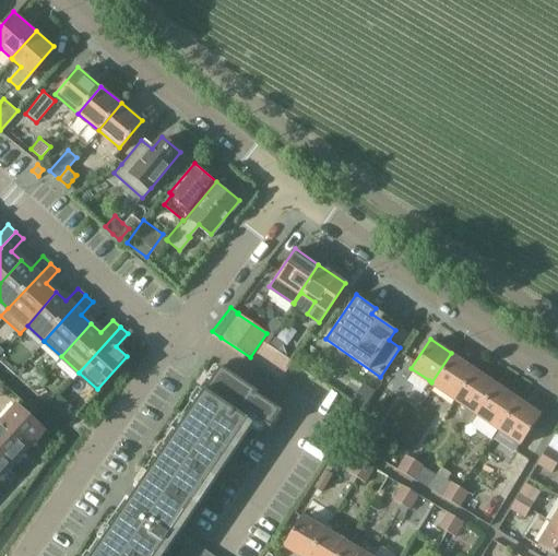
[(293,359),(266,343),(256,361),(281,377),(293,359)]
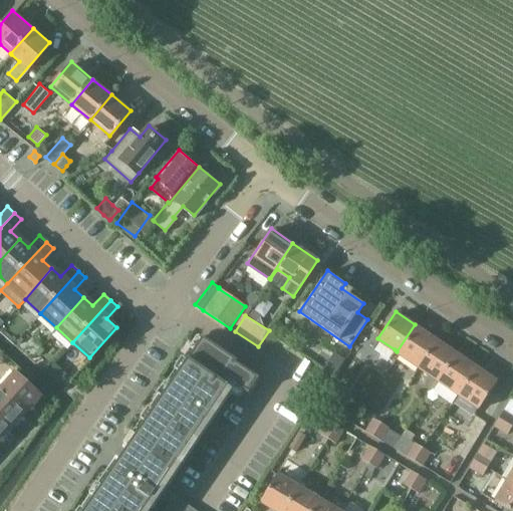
[(436,338),(415,324),(397,351),(417,365),(436,338)]
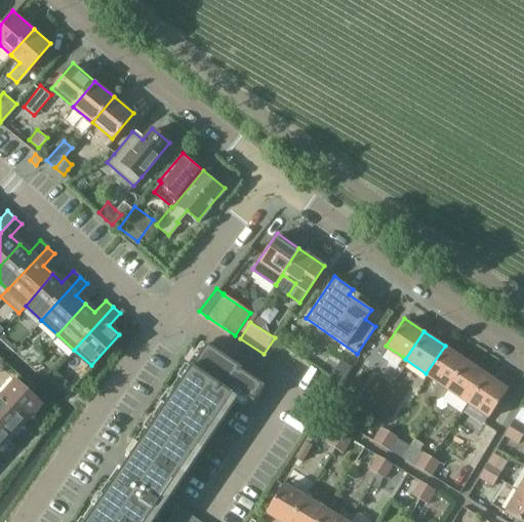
[(113,482),(109,479),(107,482),(111,485),(104,496),(107,499),(99,510),(91,505),(89,508),(94,511),(85,521),(152,521),(168,499),(241,393),(253,401),(264,386),(201,344),(199,346),(207,352),(201,360),(198,358),(192,366),(188,363),(186,366),(194,371),(187,383),(183,379),(174,392),(170,389),(168,392),(176,397),(169,407),(165,405),(157,417),(153,414),(151,416),(159,423),(152,433),(148,431),(139,443),(135,440),(125,455),(129,458),(122,468),(118,466),(117,468),(121,471),(113,482)]
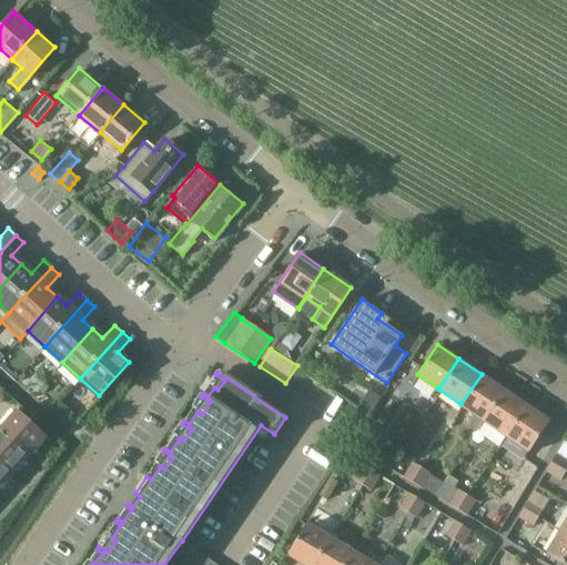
[(504,390),(482,374),(461,404),(484,420),(504,390)]
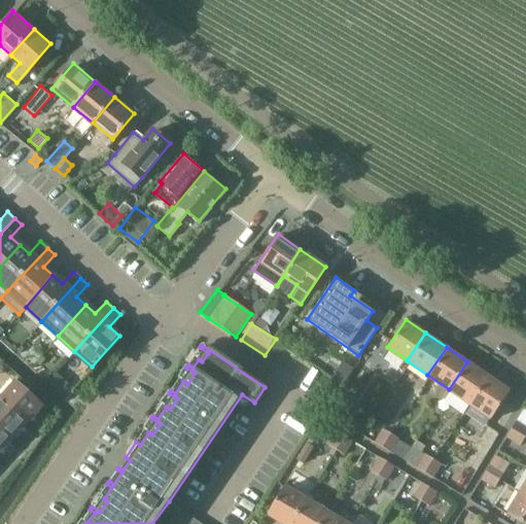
[(488,376),(467,361),(449,389),(469,404),(488,376)]
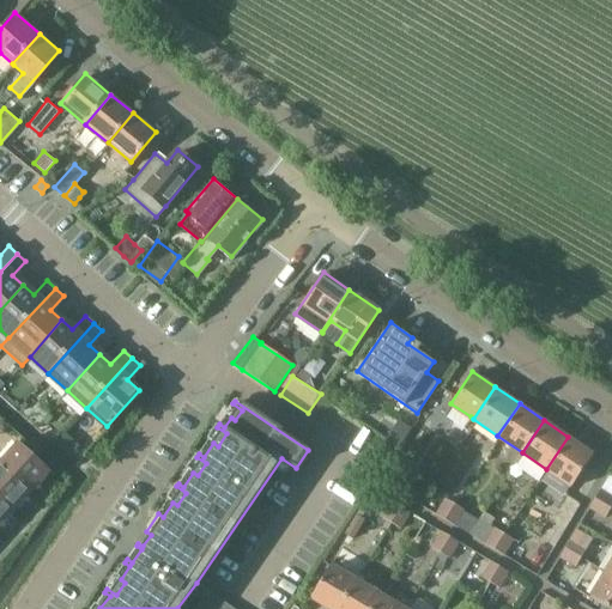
[(570,485),(592,454),(568,437),(546,469),(570,485)]
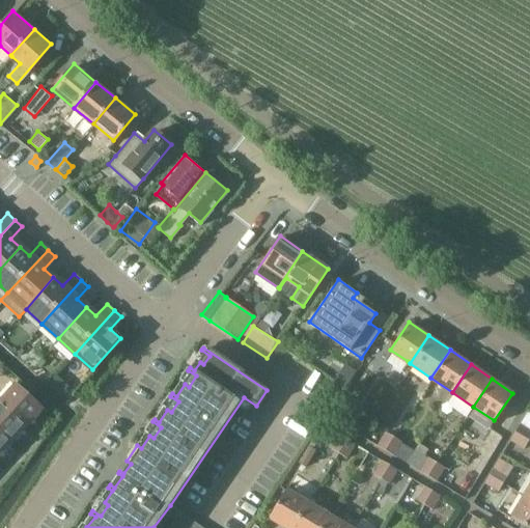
[(43,408),(15,383),(0,398),(0,400),(27,425),(43,408)]
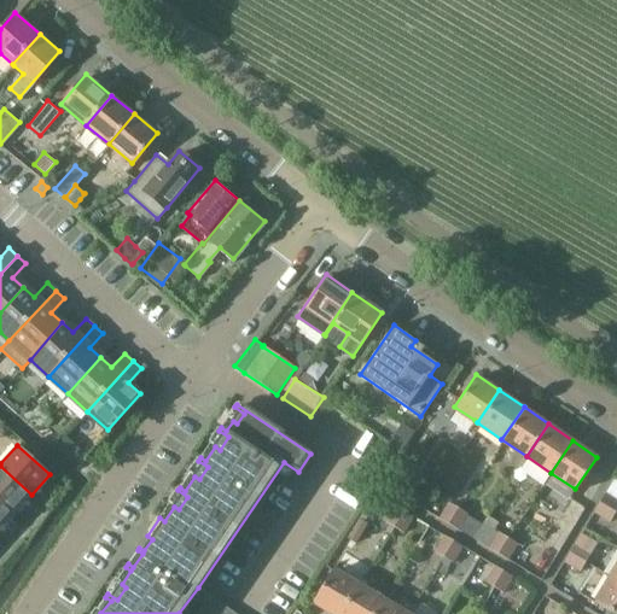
[(31,495),(0,466),(0,502),(13,514),(31,495)]
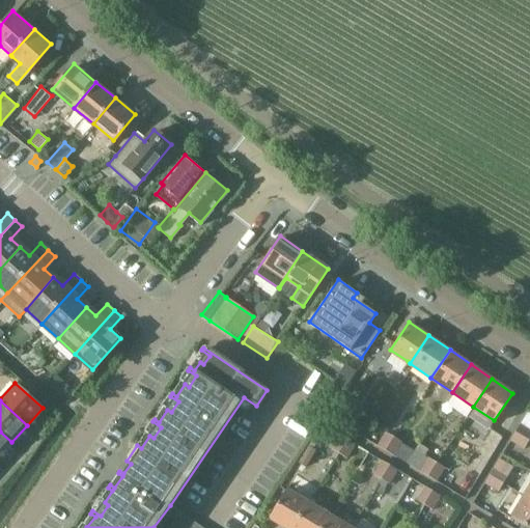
[(359,432),(363,425),(347,415),(343,422),(359,432)]
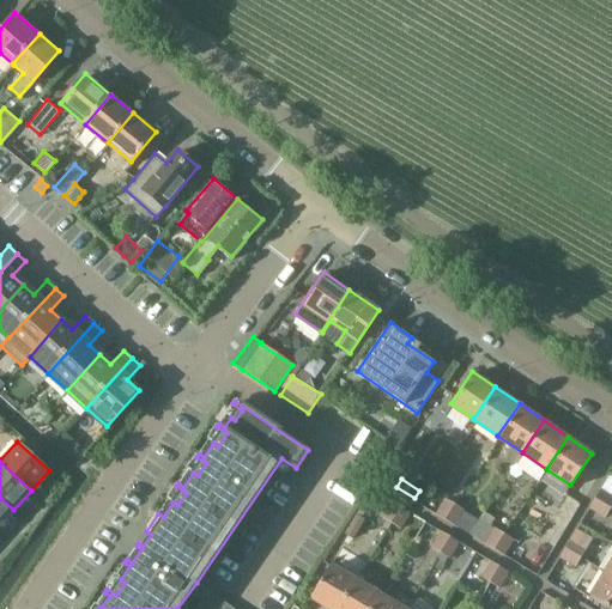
[(610,505),(611,501),(611,494),(600,487),(595,497),(610,505)]
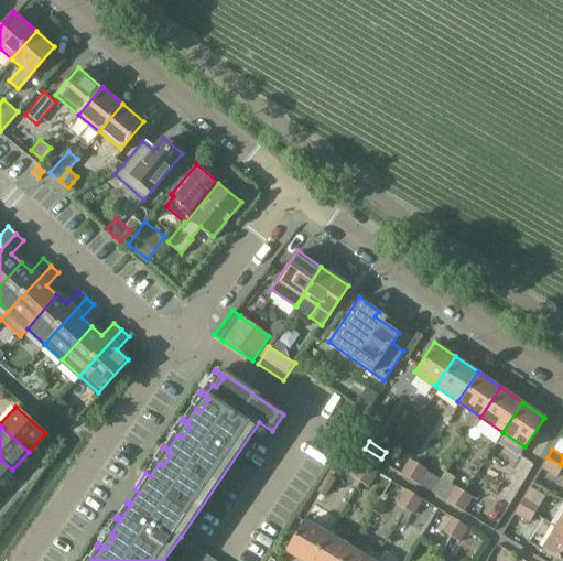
[(359,479),(369,463),(360,457),(350,474),(359,479)]
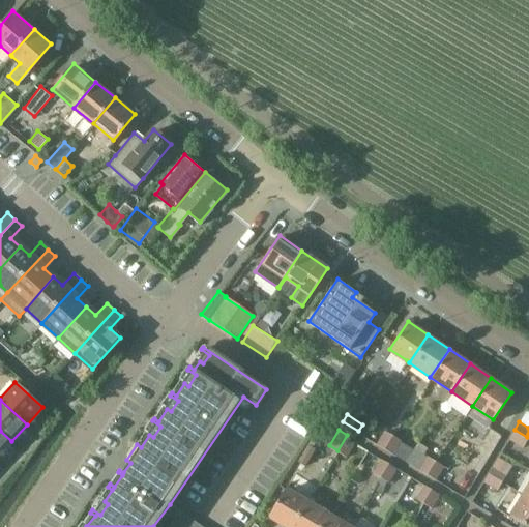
[(393,454),(402,441),(384,430),(376,442),(393,454)]
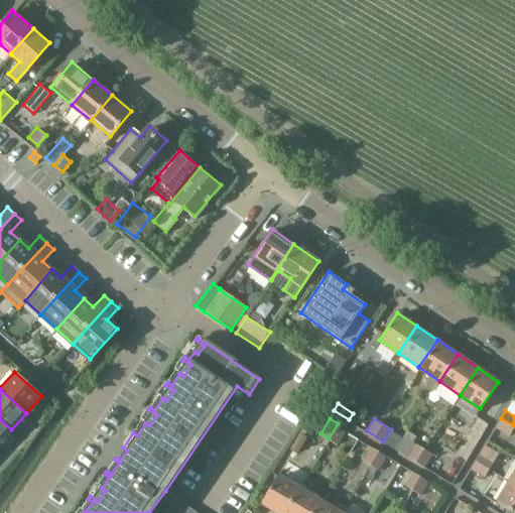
[(513,425),(501,418),(495,427),(508,434),(513,425)]
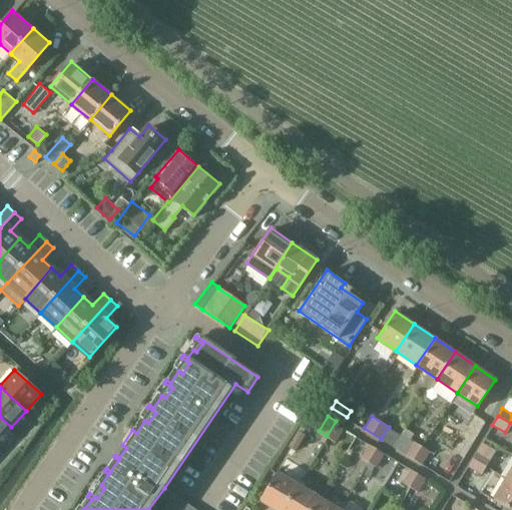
[(0,439),(11,427),(0,417),(0,439)]
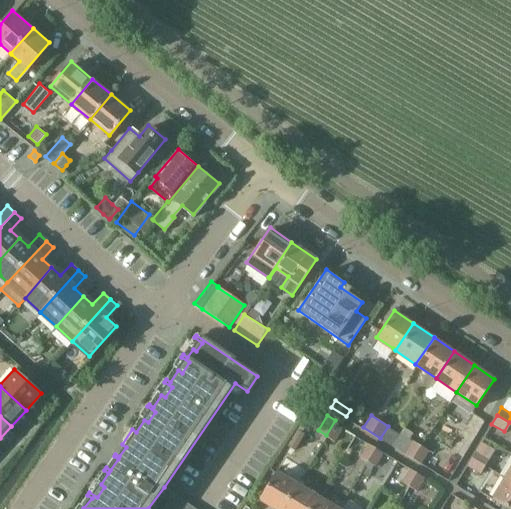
[(335,420),(326,435),(334,440),(344,425),(335,420)]
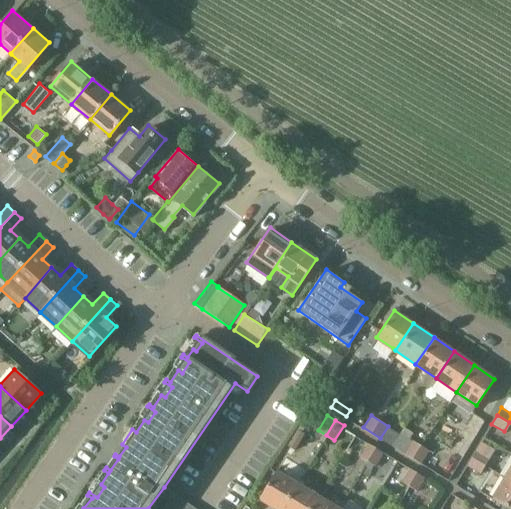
[(388,426),(380,438),(397,448),(410,430),(404,427),(400,433),(388,426)]
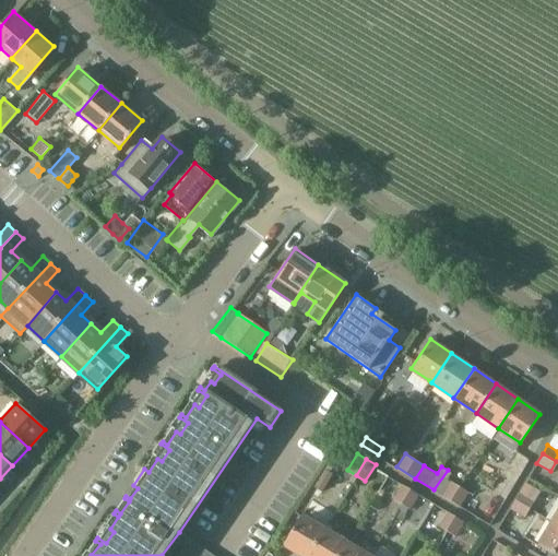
[(318,495),(332,472),(325,468),(311,489),(318,495)]
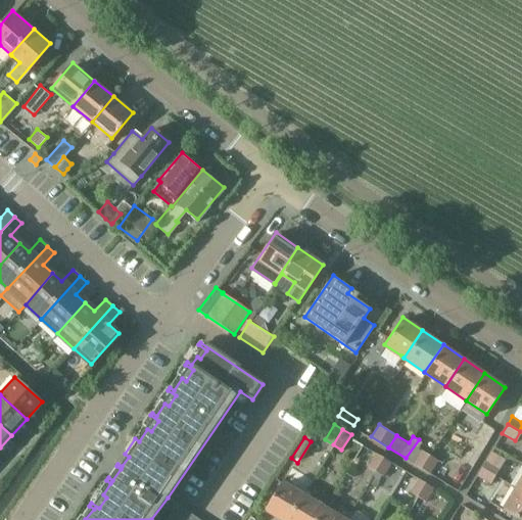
[(419,439),(406,458),(423,469),(431,457),(418,447),(422,441),(419,439)]
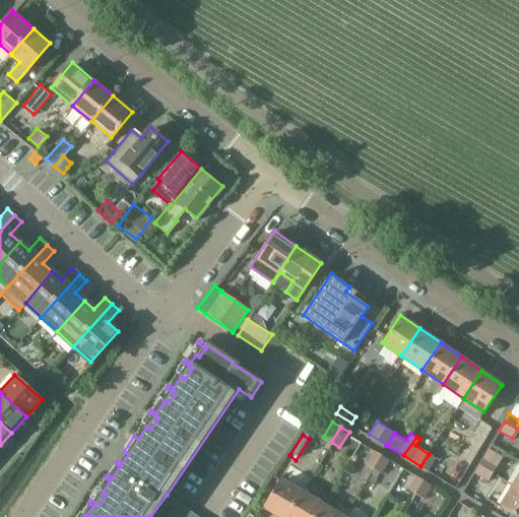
[(373,467),(382,452),(374,447),(365,462),(373,467)]
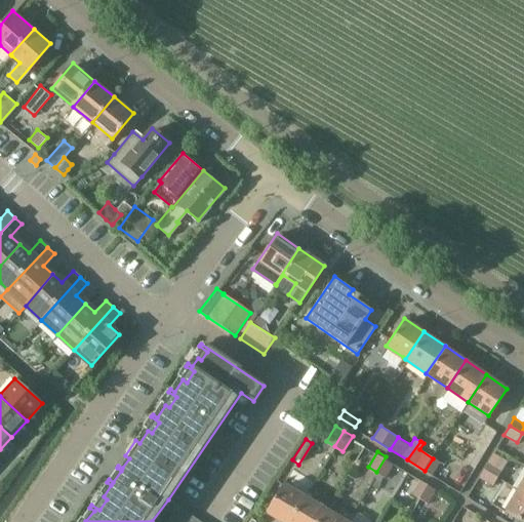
[(386,456),(376,472),(386,478),(395,463),(386,456)]
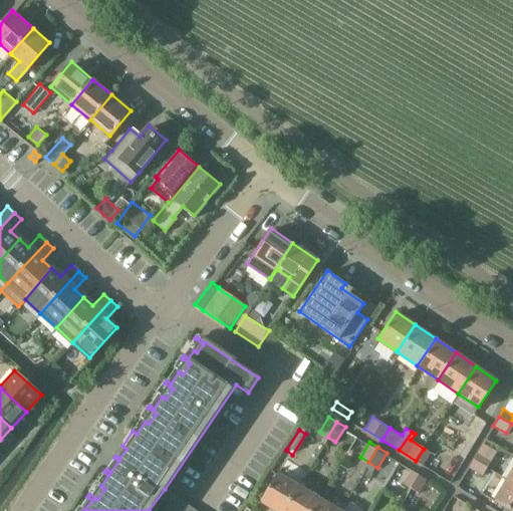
[(424,449),(416,461),(422,465),(430,452),(424,449)]
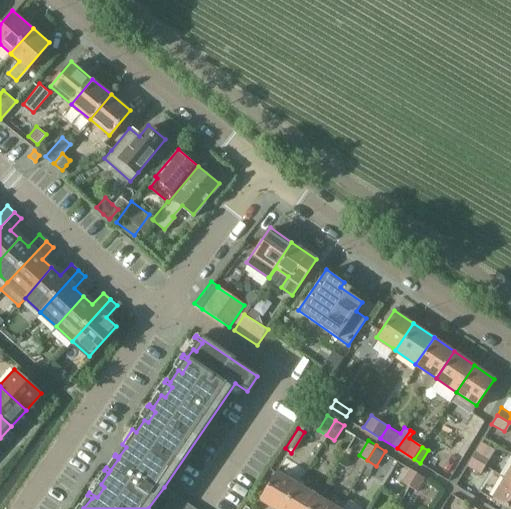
[(472,456),(485,464),(490,456),(476,448),(472,456)]
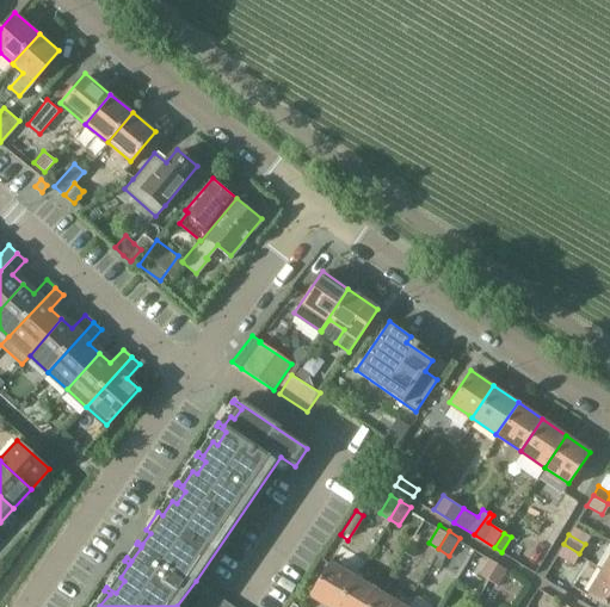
[(579,553),(564,544),(556,555),(573,564),(579,553)]
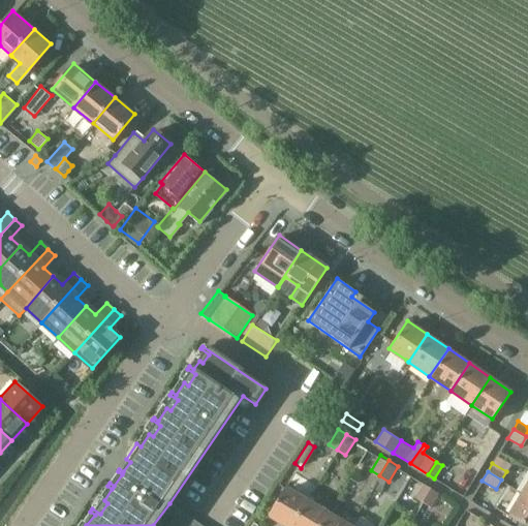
[(422,501),(431,486),(423,481),(413,496),(422,501)]
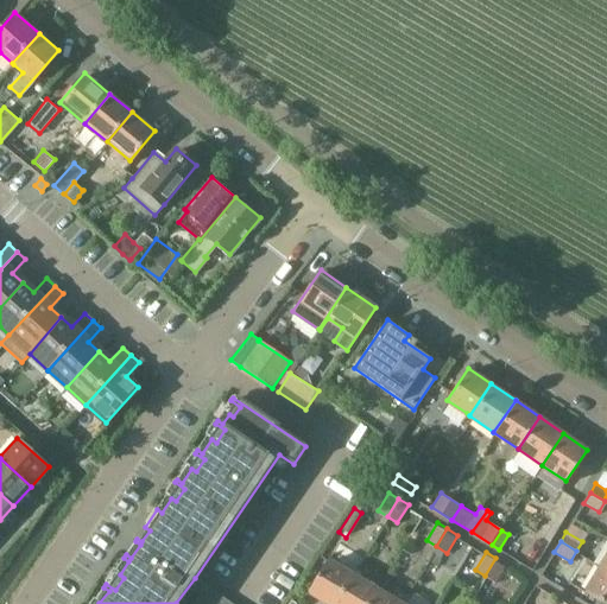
[(495,558),(485,576),(495,582),(506,565),(495,558)]
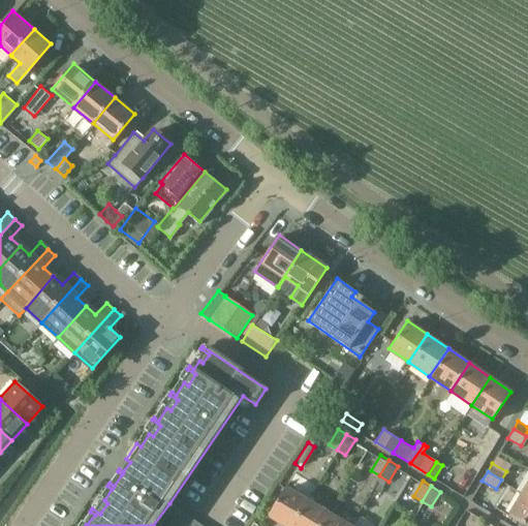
[(268,515),(285,525),(290,525),(306,500),(284,487),(268,515)]
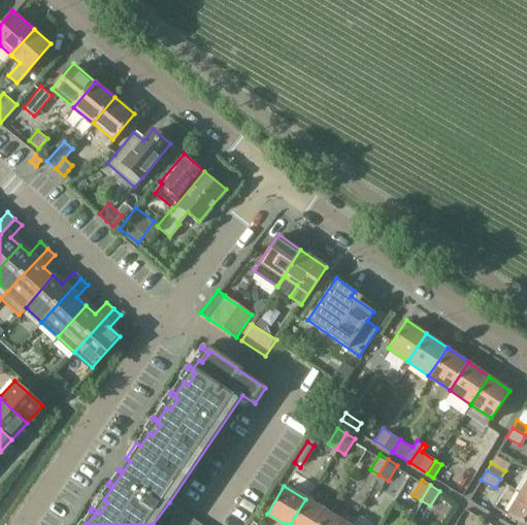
[(526,524),(526,494),(521,491),(507,513),(526,524)]
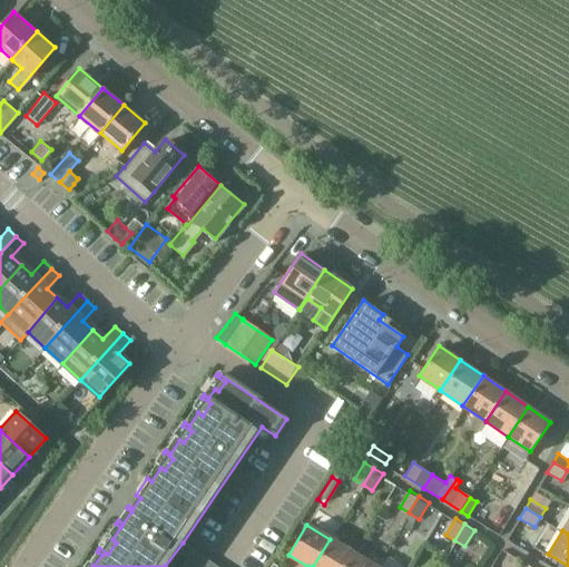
[(313,566),(344,566),(353,553),(330,539),(313,566)]
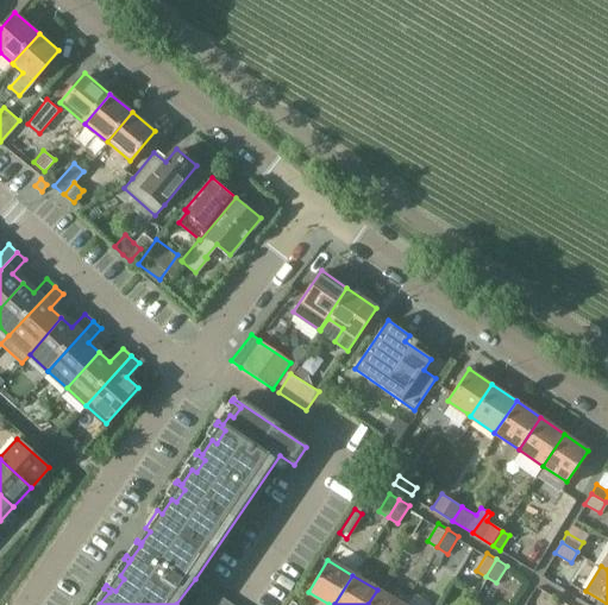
[(368,604),(401,604),(402,604),(409,596),(396,587),(390,598),(377,590),(368,604)]
